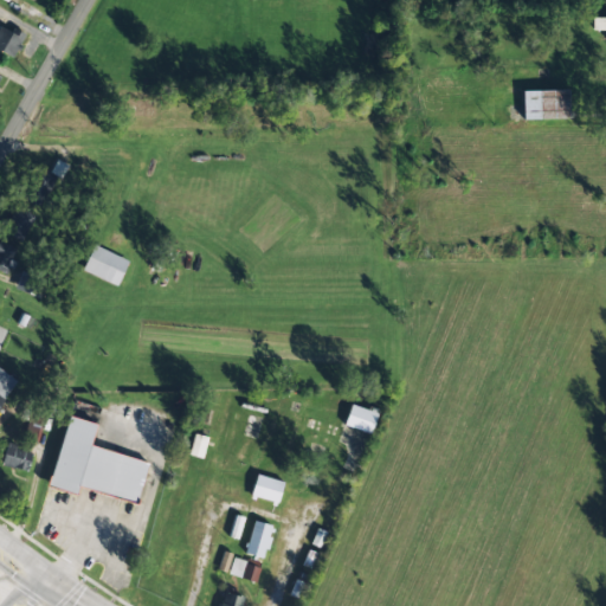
[(605,18),(592,18),(592,30),(605,31),(605,18)]
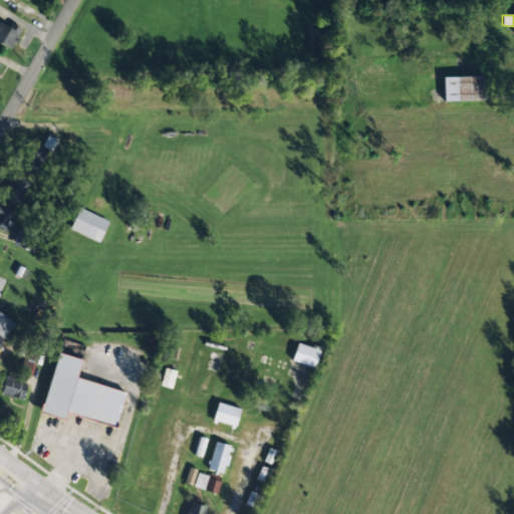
[(0,29),(0,42),(11,48),(20,30),(4,21),(0,29)]
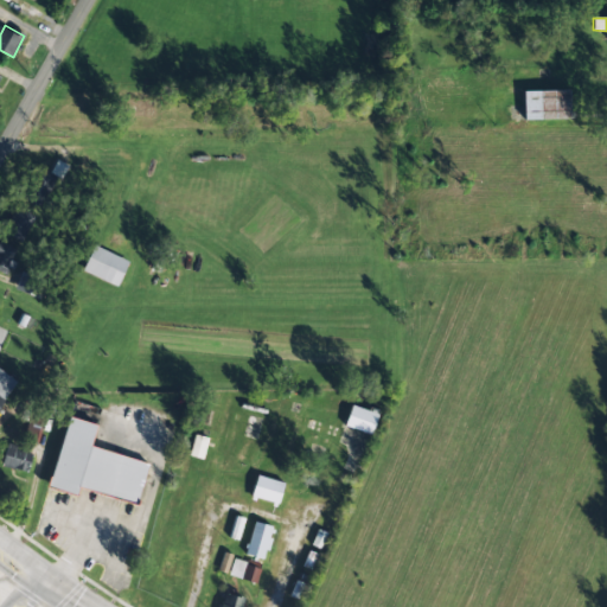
[(523,91),(523,120),(569,119),(568,90),(523,91)]
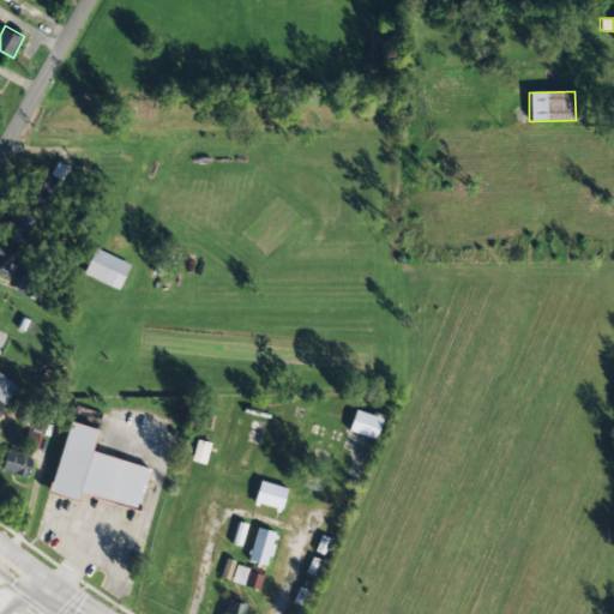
[(24,202),(42,210),(58,178),(40,169),(24,202)]
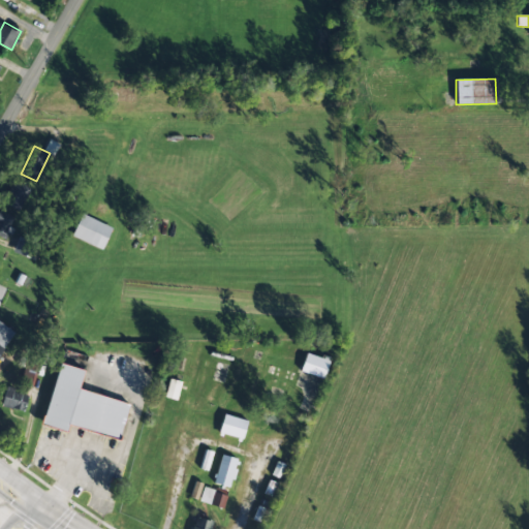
[(1,203),(17,212),(31,190),(16,181),(1,203)]
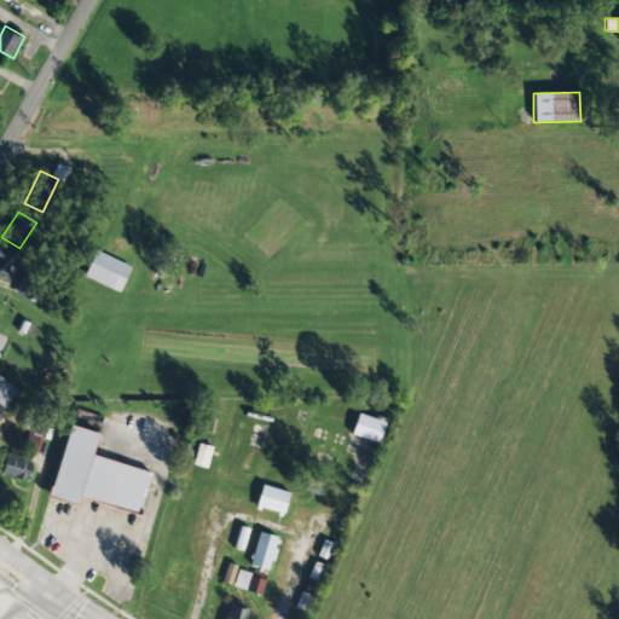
[(13,267),(11,266),(16,255),(0,247),(0,277),(7,281),(13,267)]
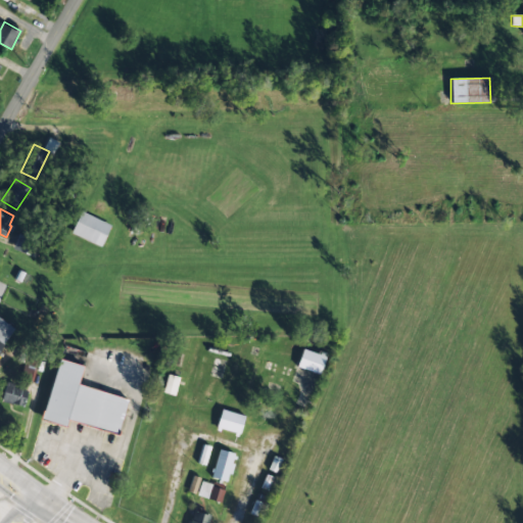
[(70,234),(101,247),(110,225),(80,212),(70,234)]
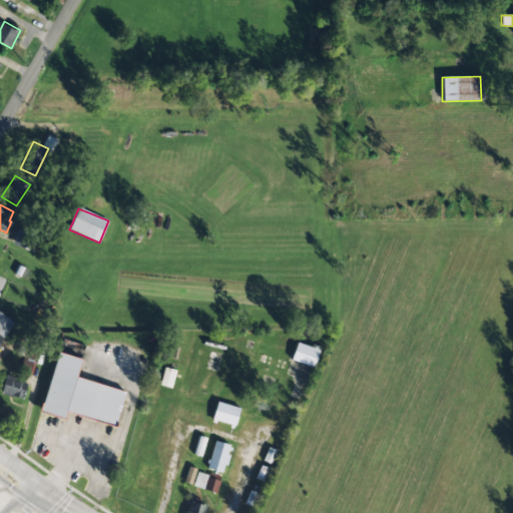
[(41,239),(18,229),(11,243),(35,254),(41,239)]
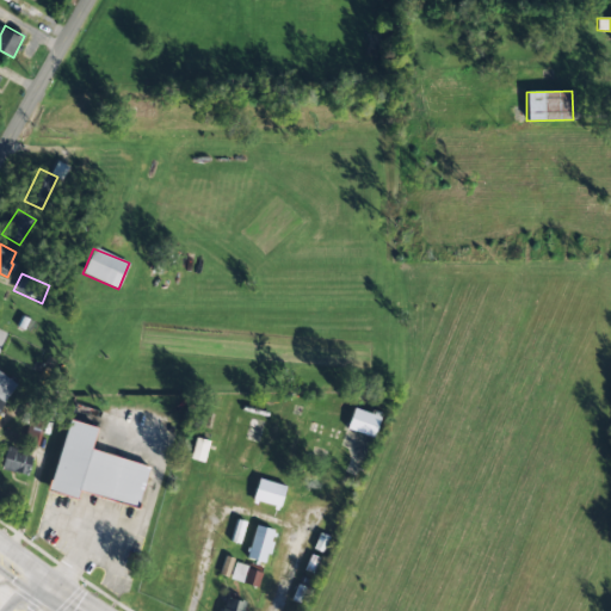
[(0,407),(17,386),(0,372),(0,407)]
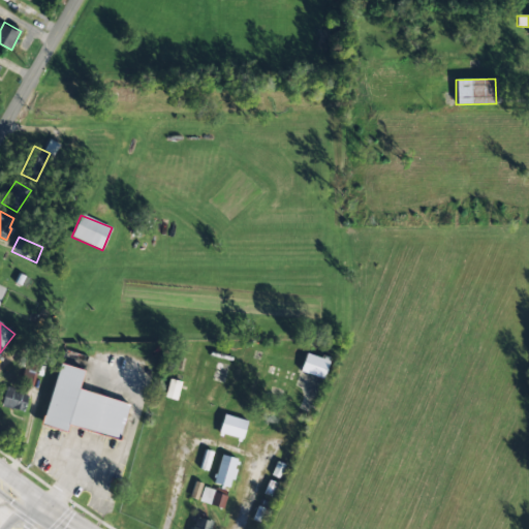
[(329,360),(306,352),(300,372),(322,379),(329,360)]
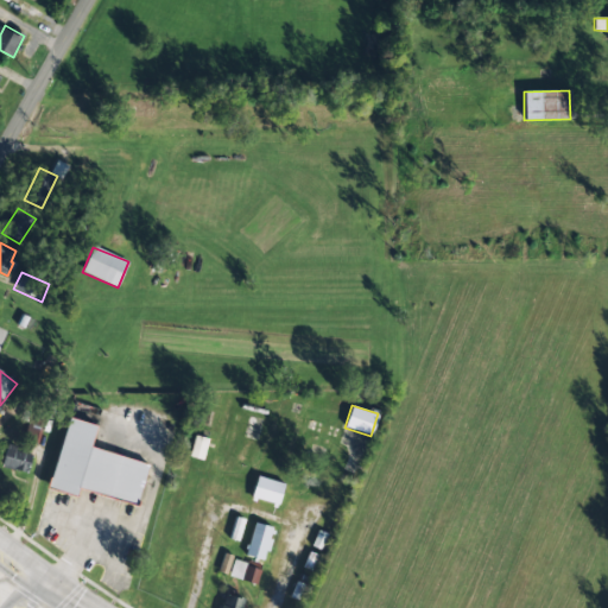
[(137,506),(147,463),(90,448),(96,425),(67,418),(49,488),(75,495),(77,491),(137,506)]
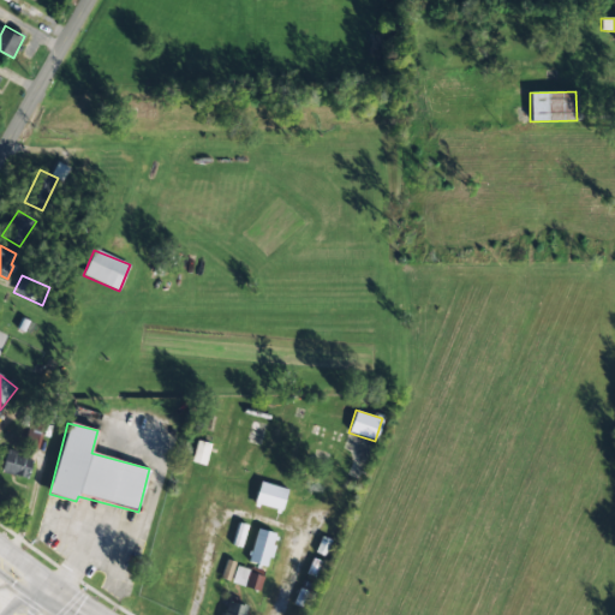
[(204,465),(209,445),(196,441),(191,463),(204,465)]
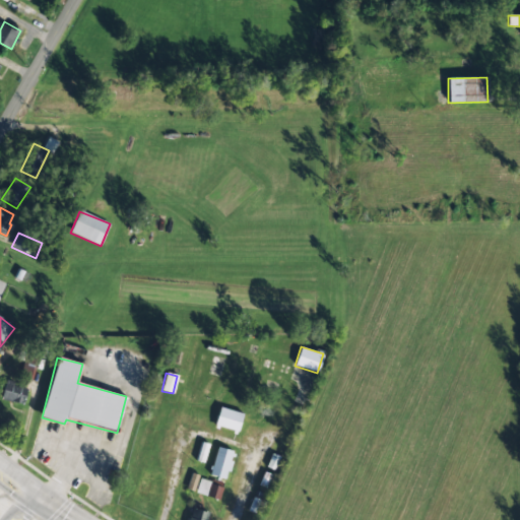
[(0,399),(22,405),(27,388),(5,382),(0,399)]
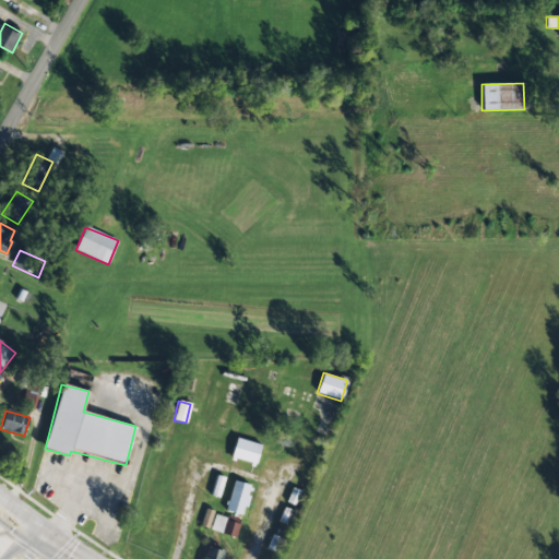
[(256,465),(261,445),(236,438),(230,458),(256,465)]
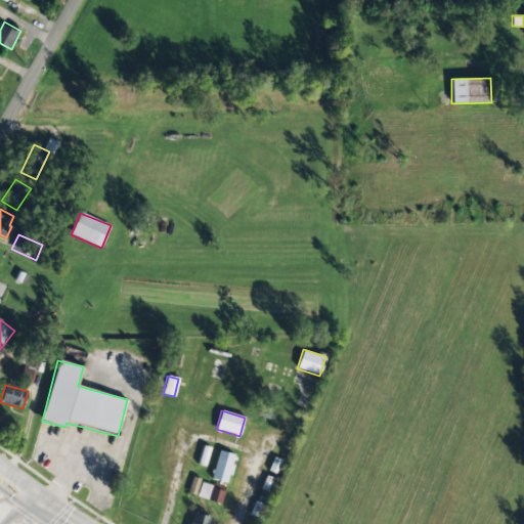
[(211,479),(227,484),(235,455),(219,450),(211,479)]
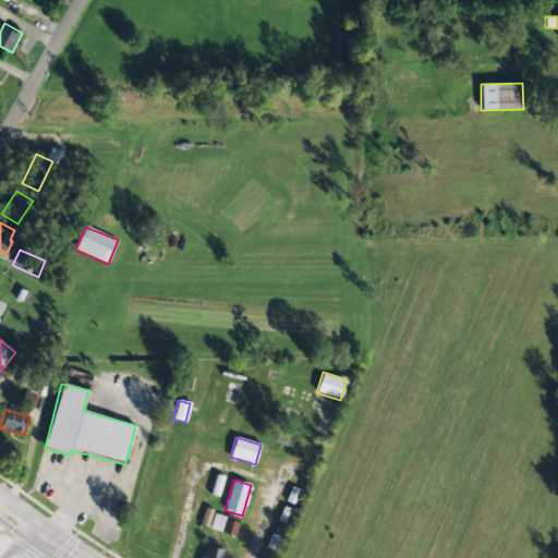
[(207,528),(214,510),(205,508),(199,525),(207,528)]
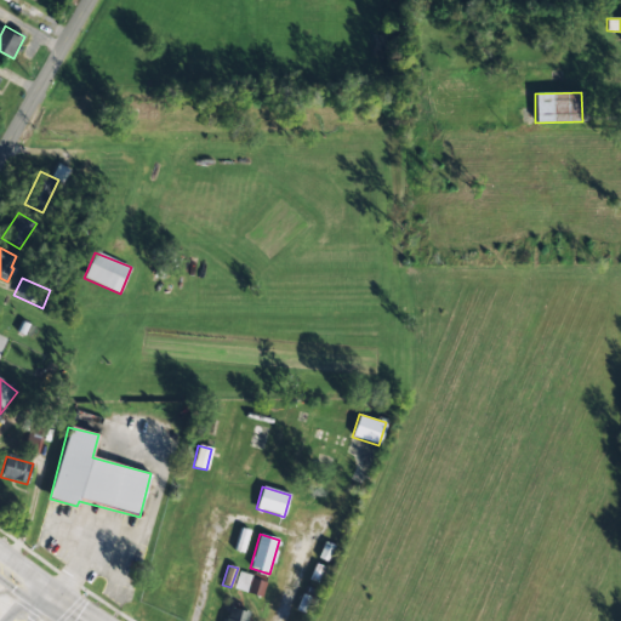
[(266,581),(238,573),(233,588),(261,598),(266,581)]
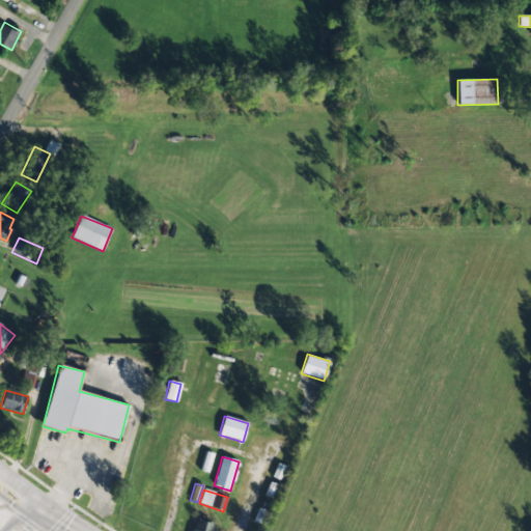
[(211,530),(213,523),(195,520),(192,530),(211,530)]
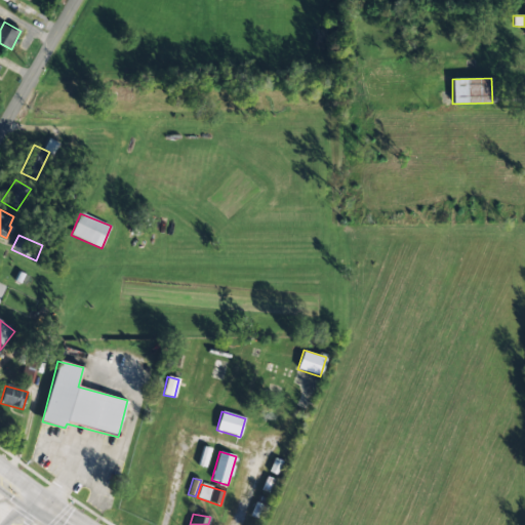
All buildings are outlined.
